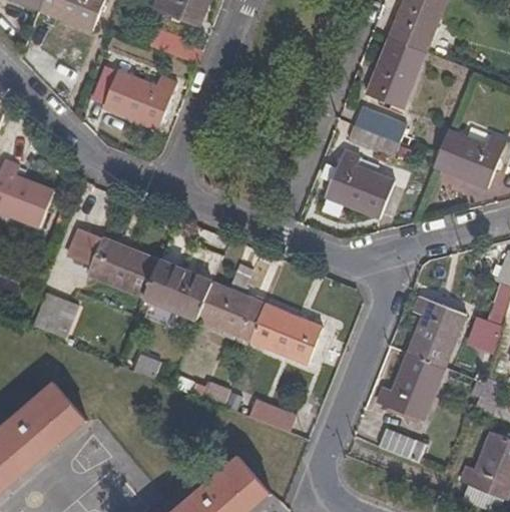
[(13,0),(38,9),(41,0),(13,0)]
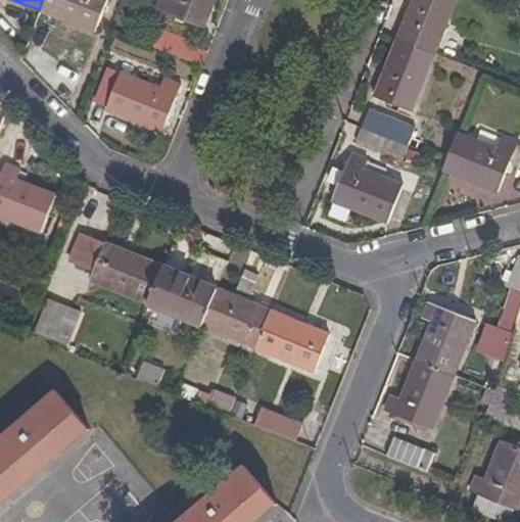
[(42,0),(39,9),(94,32),(106,0),(42,0)]
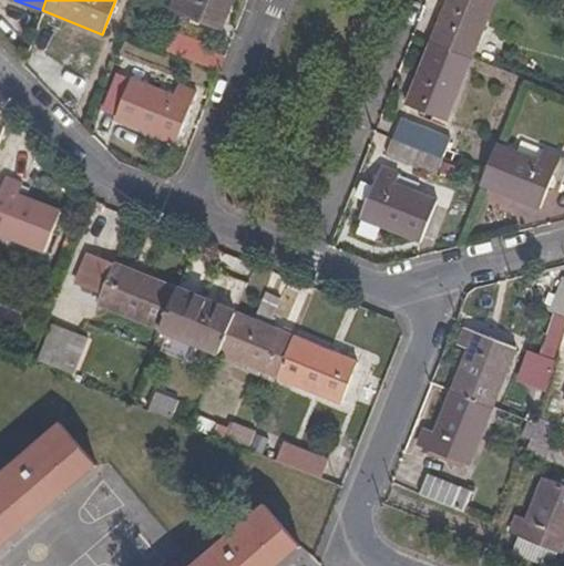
[(219,30),(231,0),(173,0),(168,10),(219,30)]
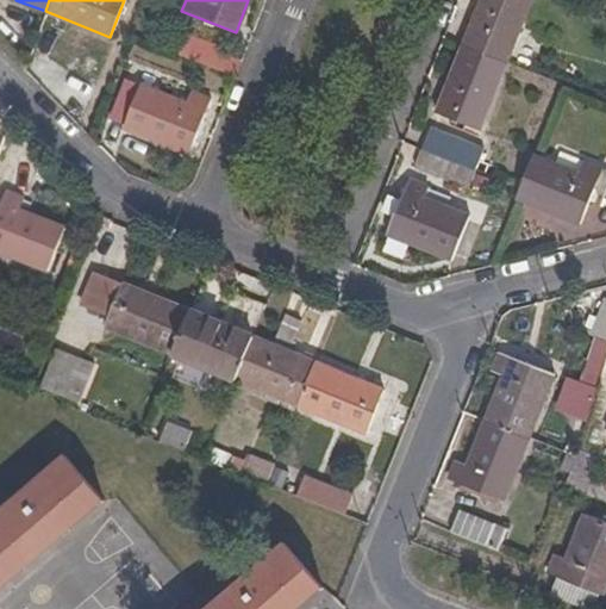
[(480,0),(469,29),(461,26),(457,41),(463,43),(506,61),(530,0),(480,0)]
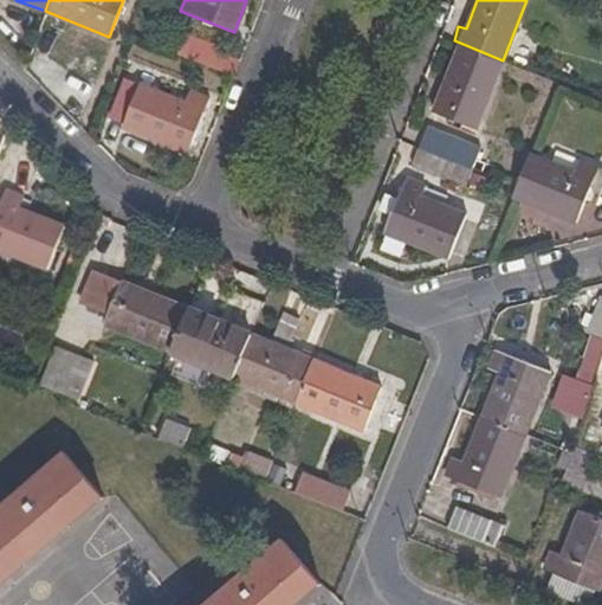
[(186,57),(209,68),(215,50),(193,39),(186,57)]
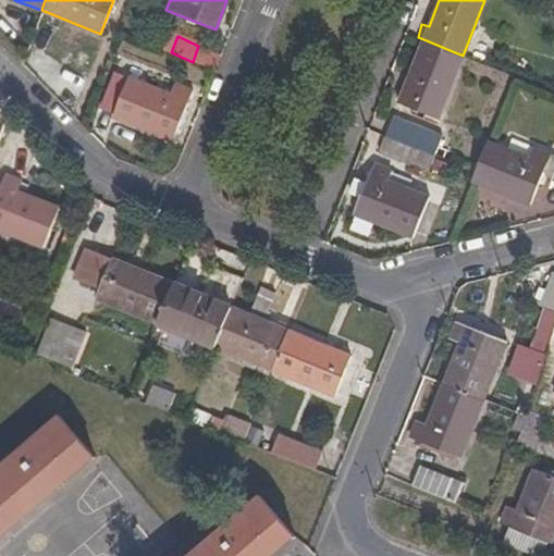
[(463,56),(423,39),(398,101),(436,118),(463,56)]
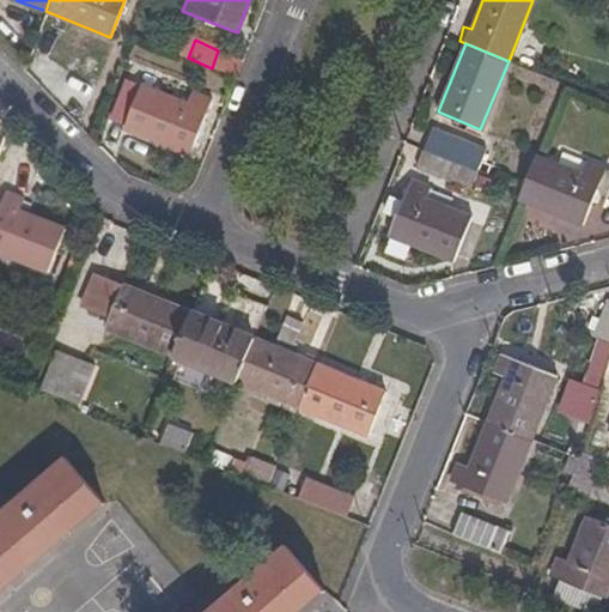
[(138,91),(123,85),(104,135),(117,140),(116,145),(178,168),(184,152),(188,153),(208,101),(190,94),(184,105),(139,86),(138,91)]
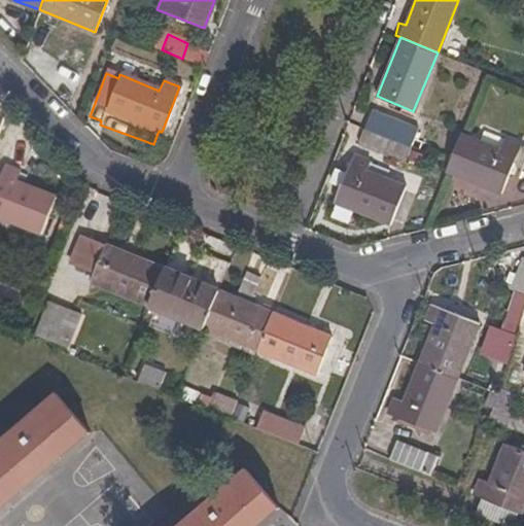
[(371,109),(362,128),(391,139),(411,146),(418,129),(371,109)]
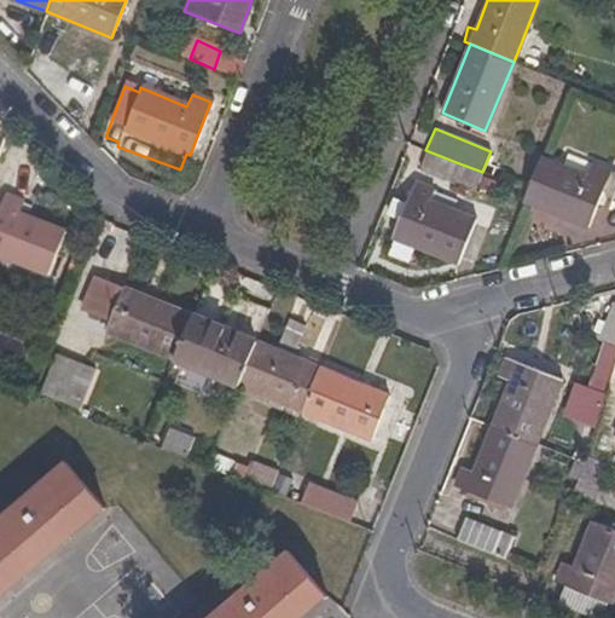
[(459,163),(425,150),(421,166),(452,179),(459,163)]
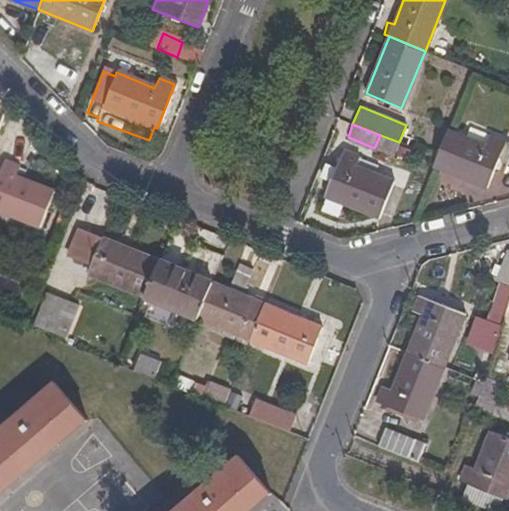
[(464,136),(446,129),(435,157),(432,166),(486,188),(496,162),(505,141),(469,126),(464,136)]
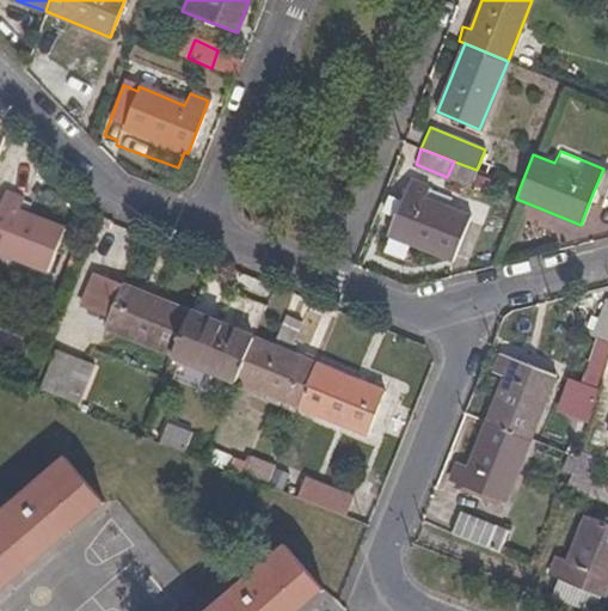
[(607,187),(607,170),(603,169),(593,194),(603,197),(607,187)]
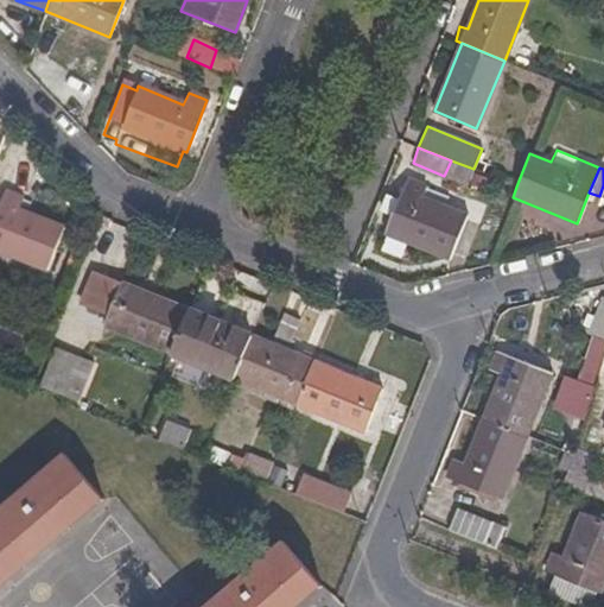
[(468,214),(445,204),(450,195),(406,177),(386,231),(450,258),(468,214)]
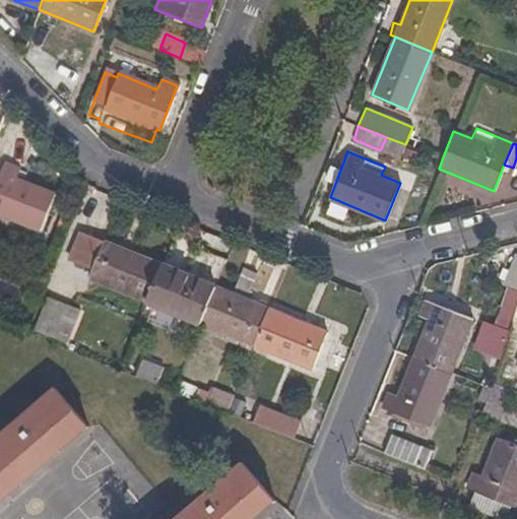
[(19,168),(3,161),(0,169),(0,214),(39,230),(53,194),(15,179),(19,168)]
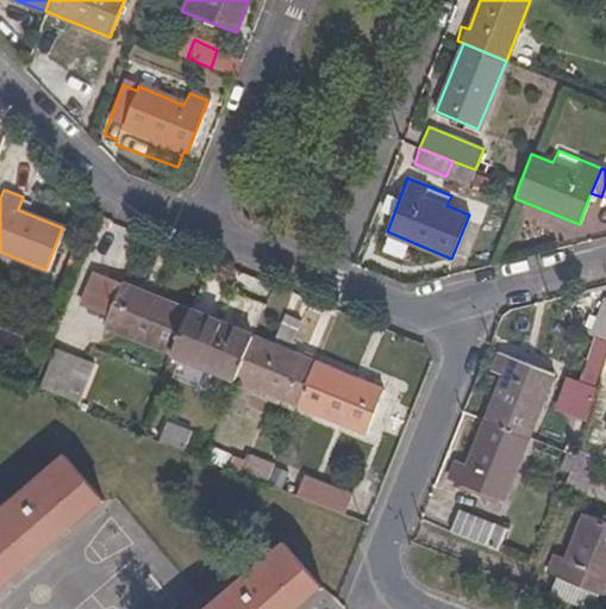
[(170,353),(188,309),(99,273),(82,316),(170,353)]
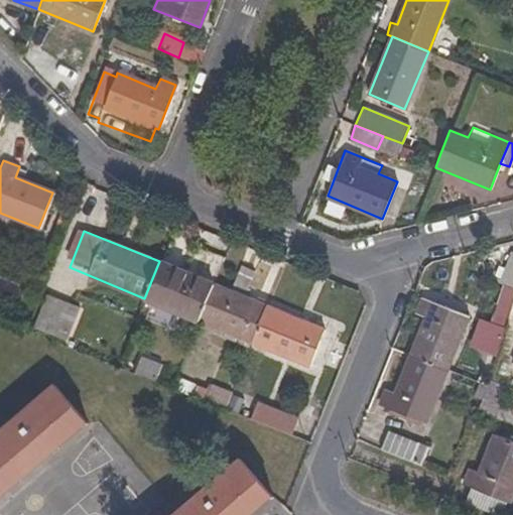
[(198,320),(214,283),(224,257),(196,245),(184,271),(159,261),(144,298),(198,320)]
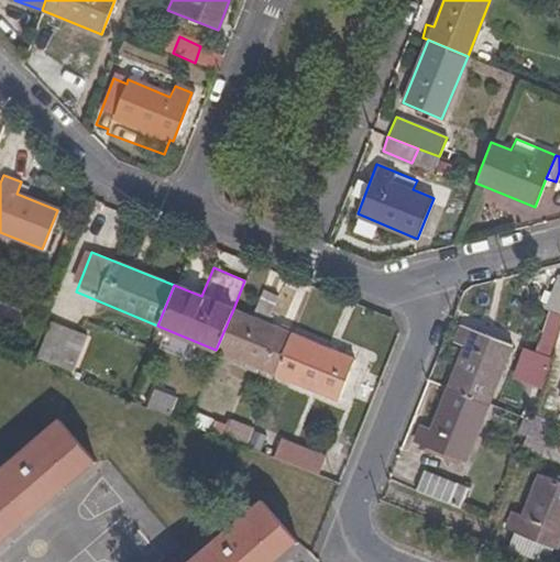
[(559,313),(559,279),(553,277),(542,307),(559,313)]
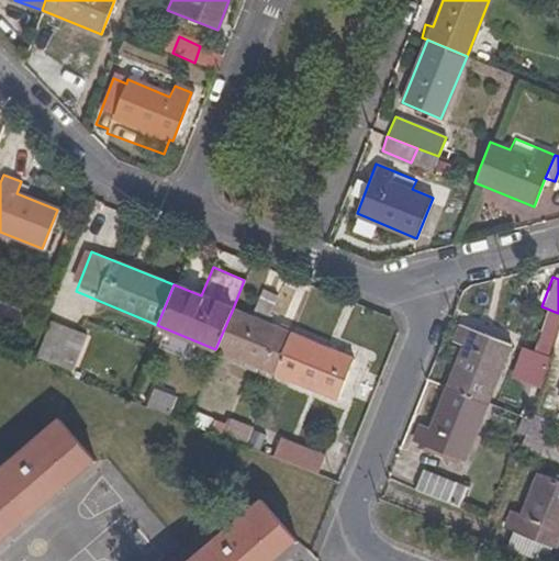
[(275,372),(290,333),(266,323),(276,296),(263,290),(250,316),(233,309),(215,349),(275,372)]
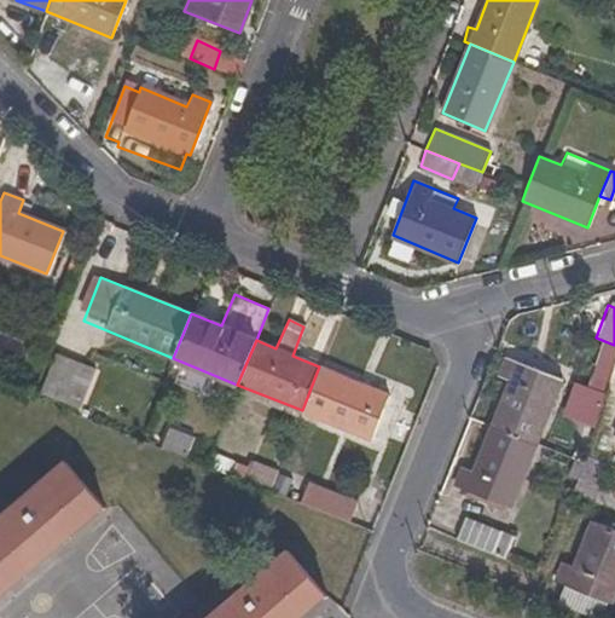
[(81,409),(94,367),(52,353),(39,396),(81,409)]
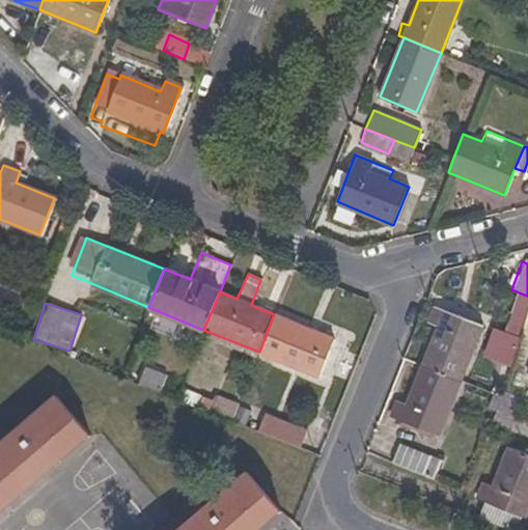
[(437,325),(421,364),(461,380),(481,325),(434,305),(427,322),(437,325)]
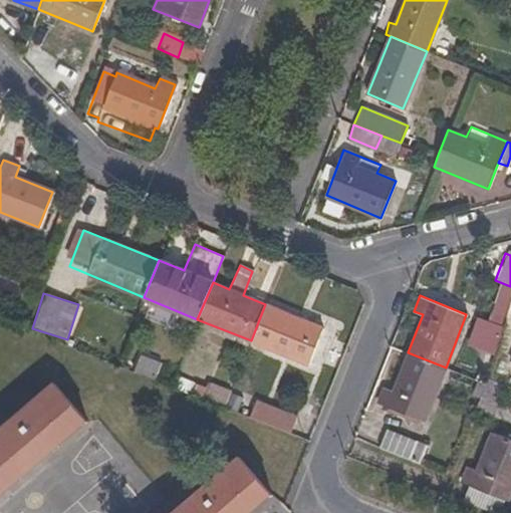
[(323,328),(265,304),(251,340),(308,364),(323,328)]
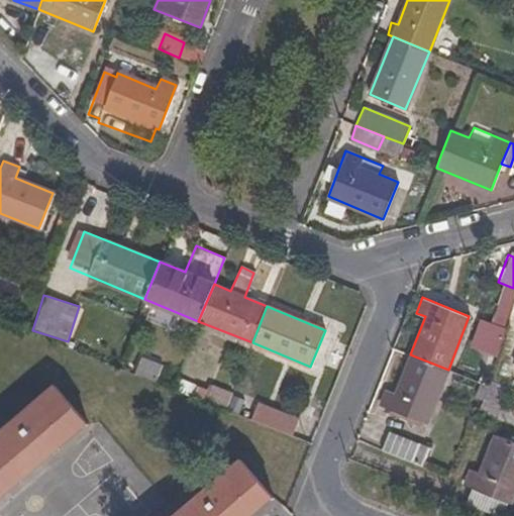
[(138,354),(131,373),(153,382),(162,364),(138,354)]
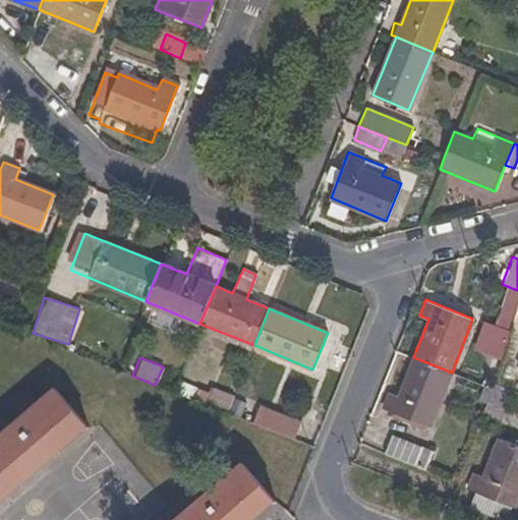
[(452,372),(413,357),(399,396),(389,391),(382,409),(428,428),(452,372)]
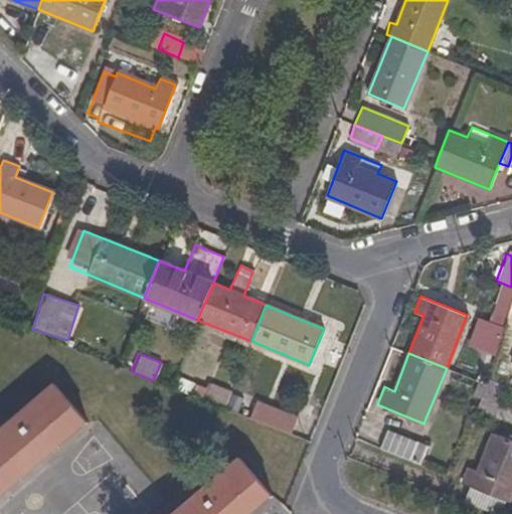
[(486,384),(476,409),(496,415),(501,402),(508,385),(489,378),(486,384)]
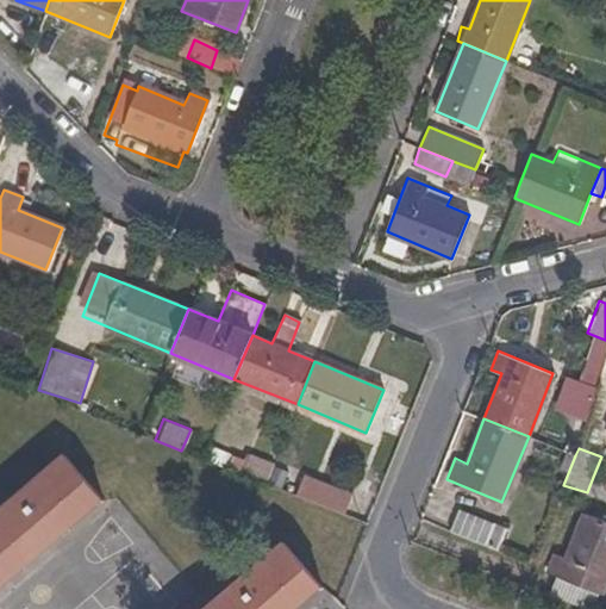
[(239,473),(266,484),(274,464),(248,453),(239,473)]
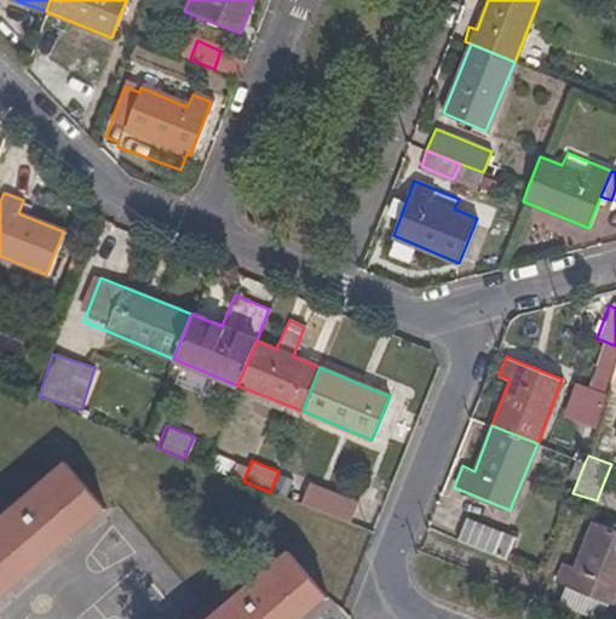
[(0,594),(102,508),(63,462),(0,514),(0,594)]
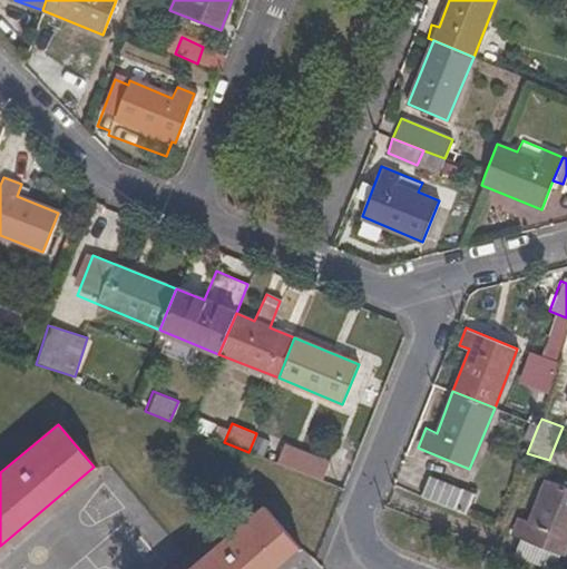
[(549,460),(566,468),(566,450),(555,445),(549,460)]
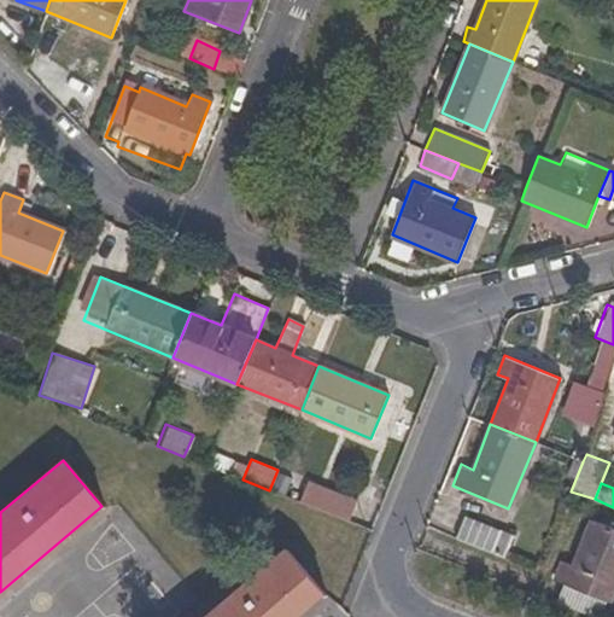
[(313,507),(346,521),(354,501),(320,487),(313,507)]
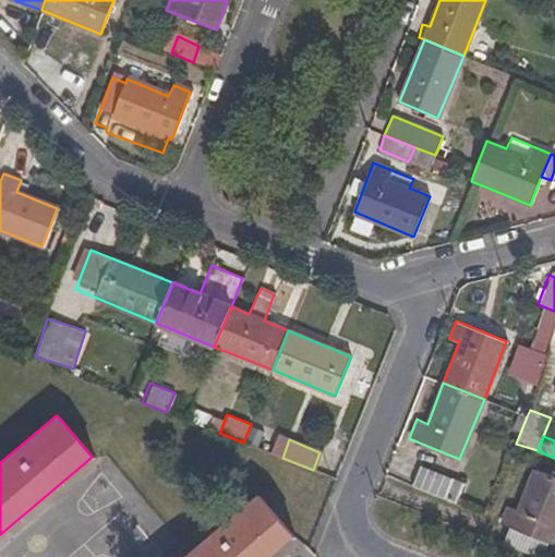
[(418,467),(410,485),(454,504),(461,485),(418,467)]
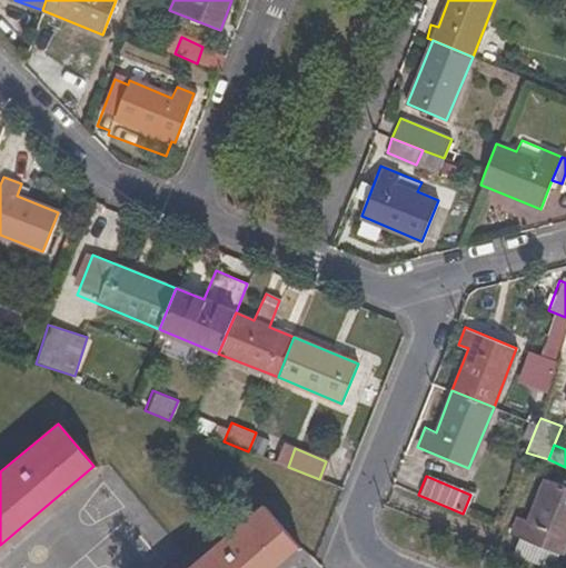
[(537,504),(526,499),(513,534),(562,554),(565,541),(565,487),(547,480),(537,504)]
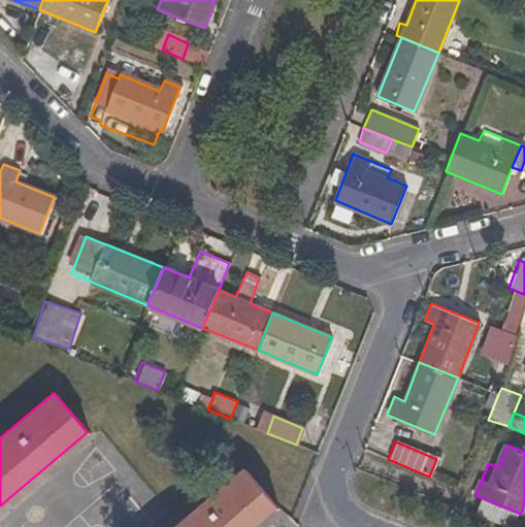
[(252,526),(276,506),(244,466),(172,526),(252,526)]
